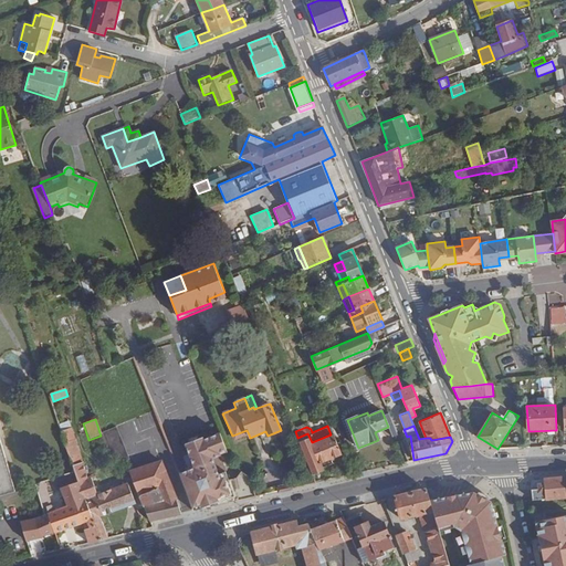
[(116,427),(102,433),(115,465),(126,461),(129,460),(116,427)]
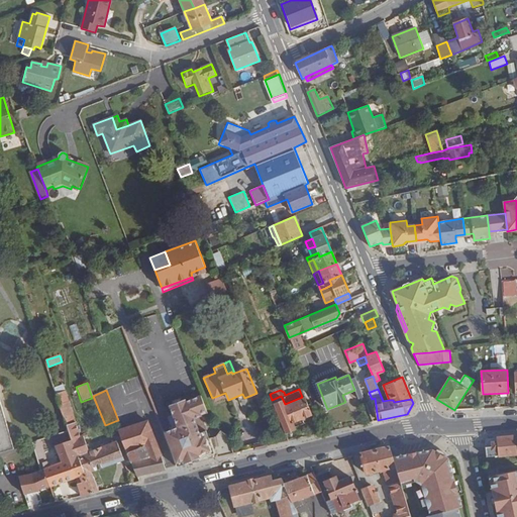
[(66,391),(56,394),(68,431),(71,440),(72,440),(93,493),(99,492),(96,481),(91,472),(124,459),(117,441),(89,452),(84,435),(80,436),(66,391)]
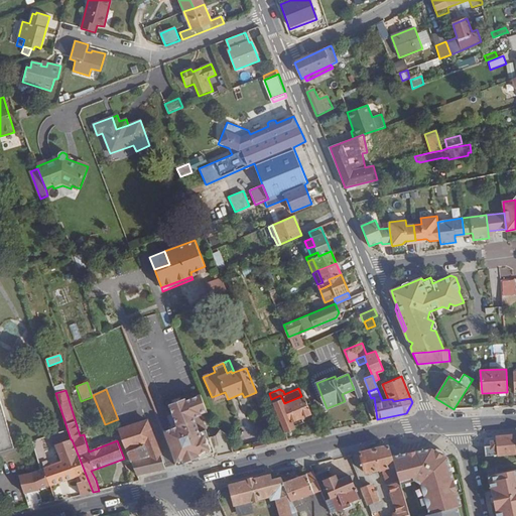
[(225,392),(212,397),(214,402),(227,396),(225,392)]
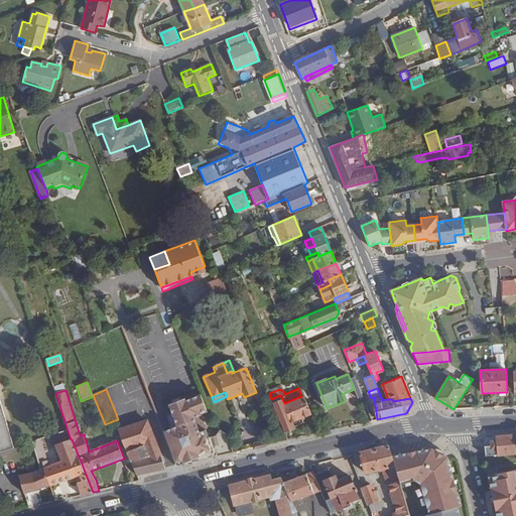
[(213,458),(235,455),(228,438),(221,432),(216,438),(211,440),(206,429),(202,417),(202,415),(208,412),(202,395),(186,401),(185,398),(170,404),(173,413),(178,426),(173,428),(167,430),(164,432),(169,445),(172,455),(176,466),(180,465),(184,464),(213,458)]
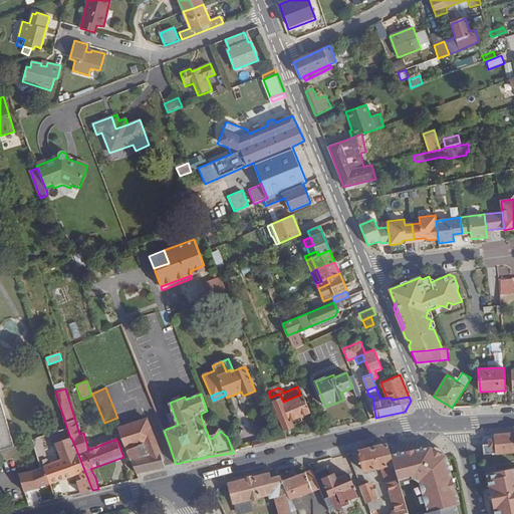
[(270,398),(283,431),(293,427),(292,424),(290,420),(300,415),(309,412),(302,394),(300,395),(283,402),(279,394),(270,398)]
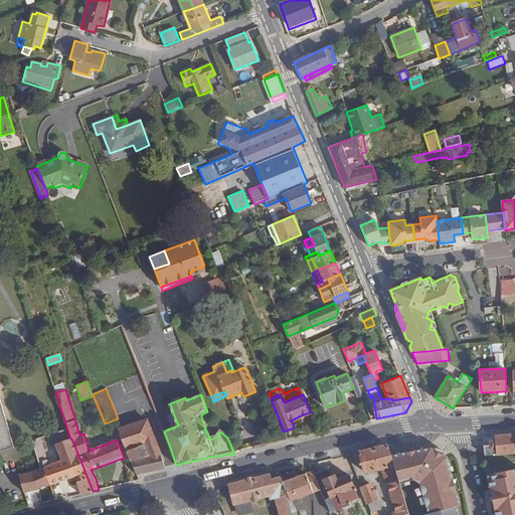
[(0,451),(14,447),(0,398),(0,451)]
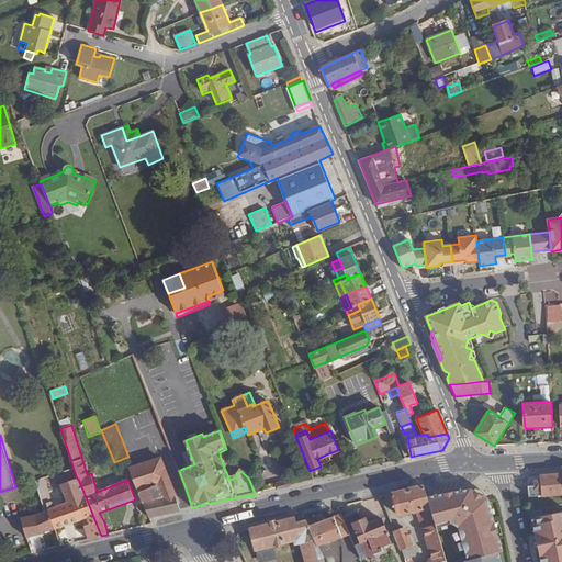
[(183,452),(189,467),(194,464),(189,450),(183,452)]
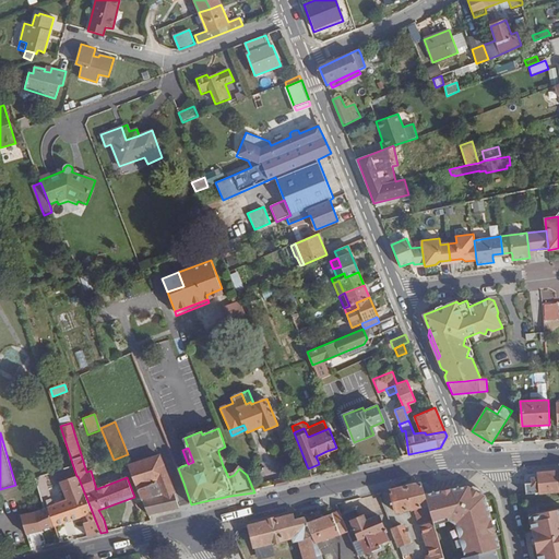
[(326,451),(316,456),(318,461),(329,456),(326,451)]
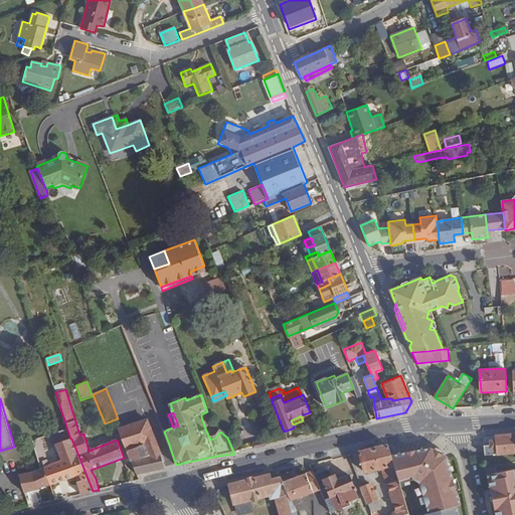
[(159,449),(147,419),(138,422),(145,443),(149,452),(159,449)]
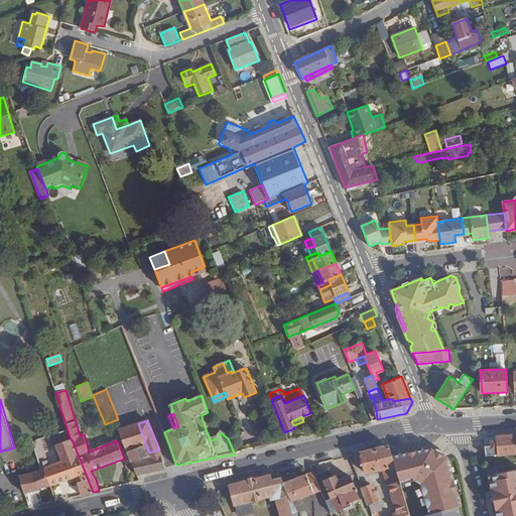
[(138,423),(119,430),(127,452),(145,443),(138,423)]
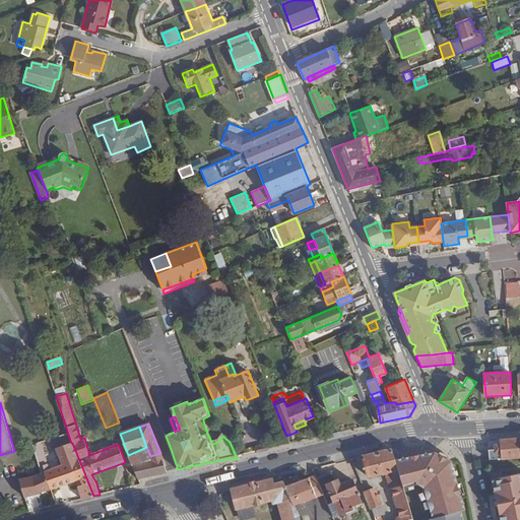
[(519,456),(519,438),(500,441),(500,444),(494,445),(495,450),(489,451),(490,459),(495,459),(519,456)]
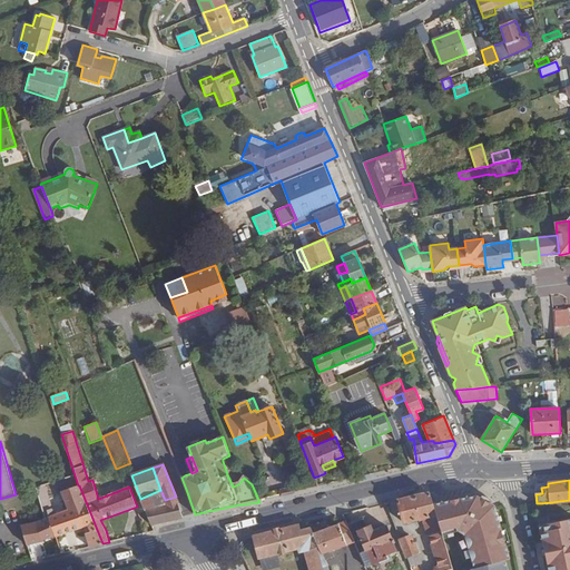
[(55,516),(45,484),(36,487),(45,518),(48,517),(55,536),(84,526),(88,524),(90,531),(86,533),(89,547),(102,543),(79,485),(78,485),(61,492),(69,510),(55,516)]
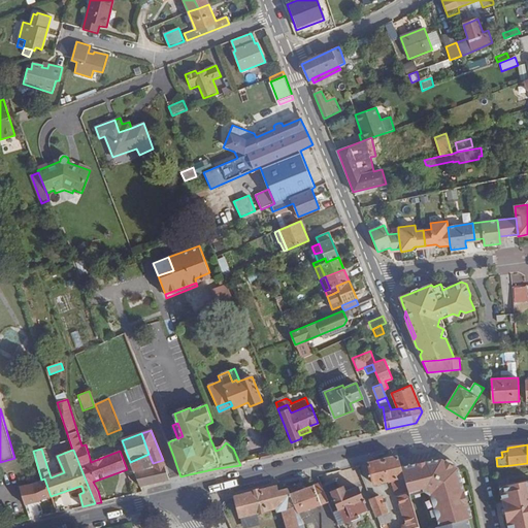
[(149,454),(130,462),(134,473),(154,468),(153,463),(149,454)]
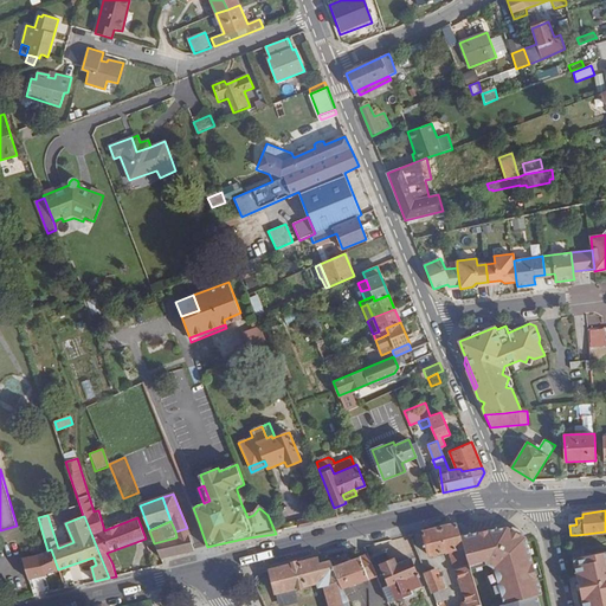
[(459,533),(457,524),(446,526),(423,532),(429,556),(450,552),(466,601),(458,605),(452,605),(482,605),(470,568),(469,566),(461,536),(459,533)]
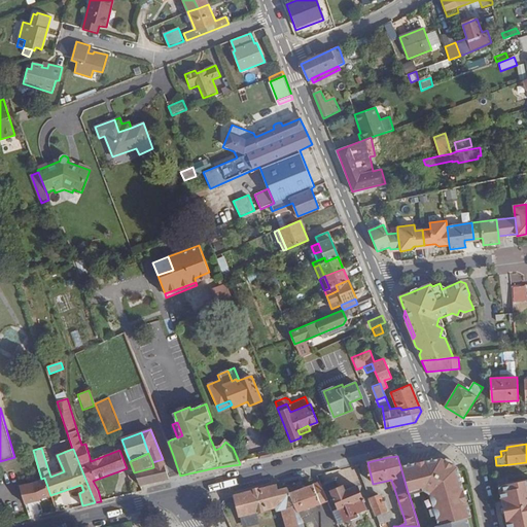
[(153,467),(134,472),(139,485),(169,479),(163,459),(152,462),(153,467)]
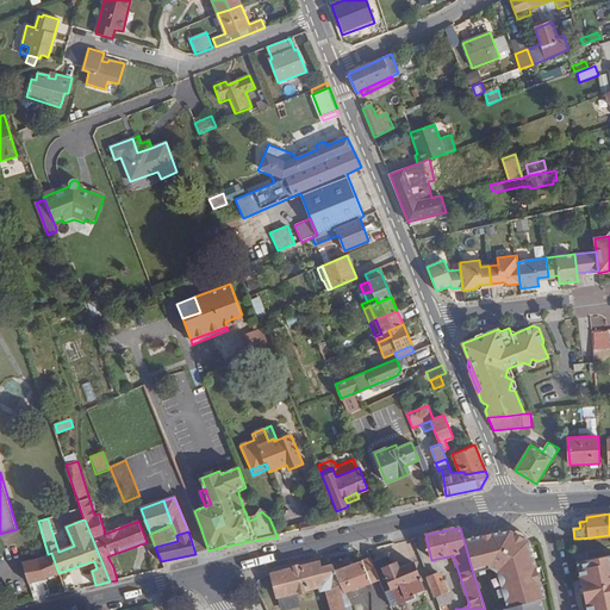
[(464,540),(472,570),(490,566),(495,567),(509,609),(506,609),(542,609),(542,605),(546,604),(530,545),(530,542),(528,537),(522,534),(517,531),(516,534),(511,533),(493,535),(464,540)]
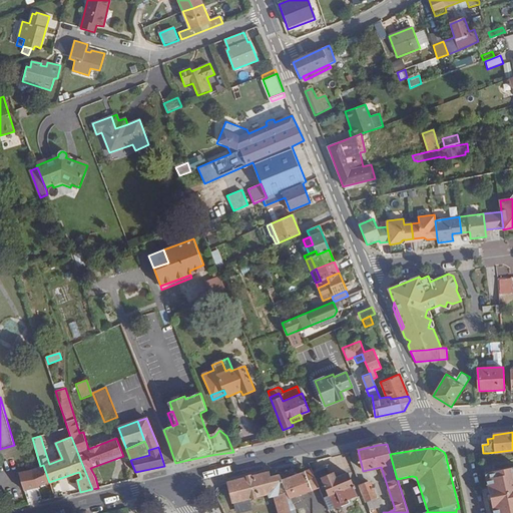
[(329,464),(312,471),(319,488),(329,511),(349,502),(348,499),(357,495),(348,473),(336,478),(329,464)]
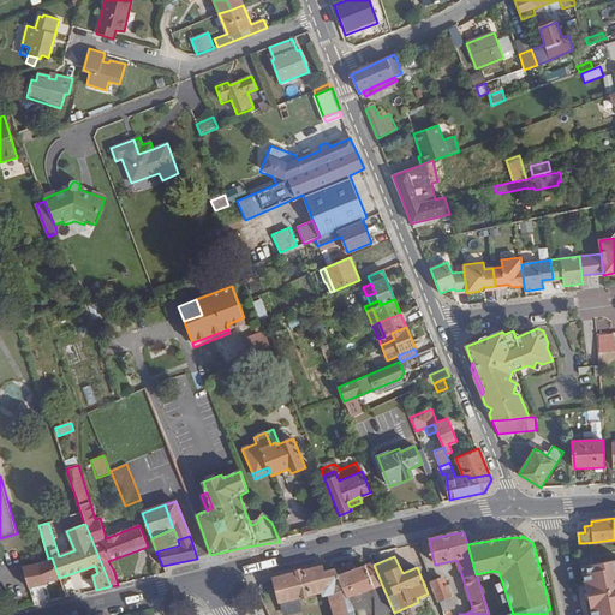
[(24,572),(28,587),(47,584),(46,581),(59,578),(52,557),(48,559),(39,563),(22,566),(24,572)]
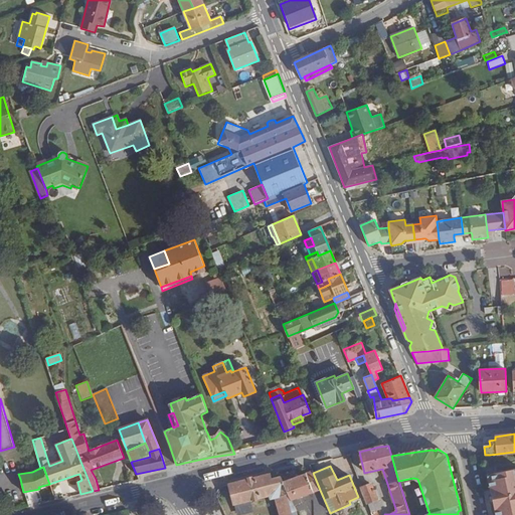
[(494,503),(496,514),(514,514),(514,468),(492,474),(493,479),(489,480),(492,495),(494,503)]
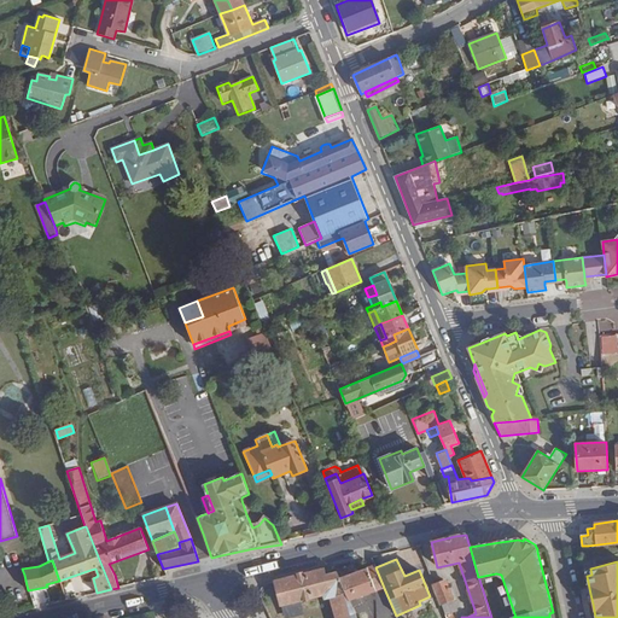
[(375,567),(374,566),(367,569),(377,590),(384,588),(375,567)]
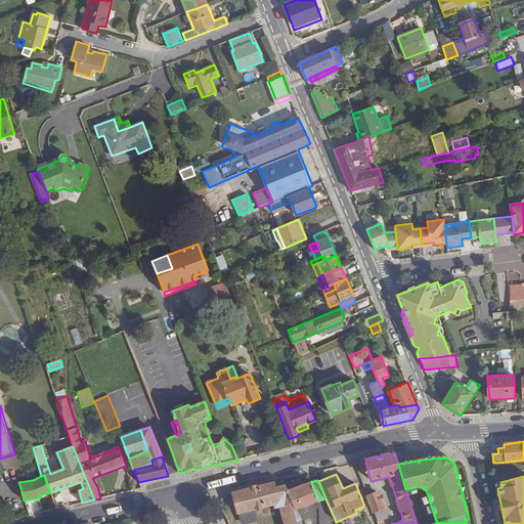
[(274,482),(232,492),(237,514),(238,513),(256,509),(274,505),(275,508),(281,507),(286,523),(302,523),(298,513),(296,509),(289,490),(286,485),(275,487),(274,482)]
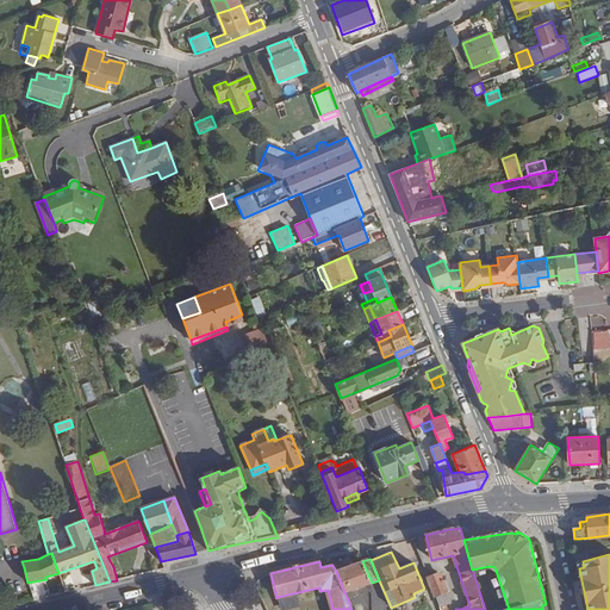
[(362,561),(336,571),(344,592),(372,583),(362,561)]
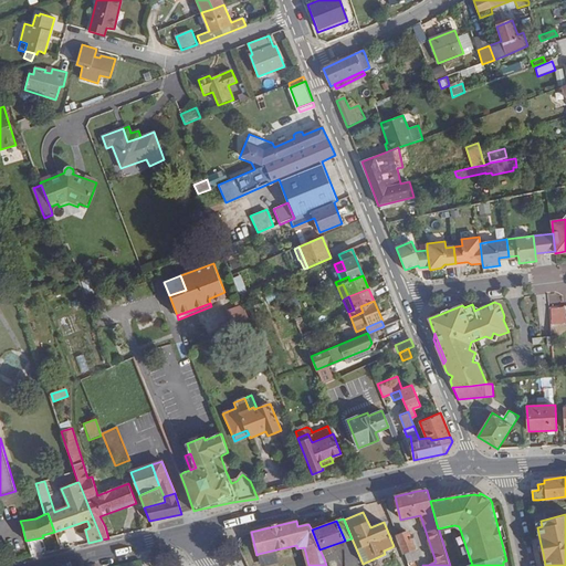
[(503,526),(499,527),(502,541),(507,540),(503,526)]
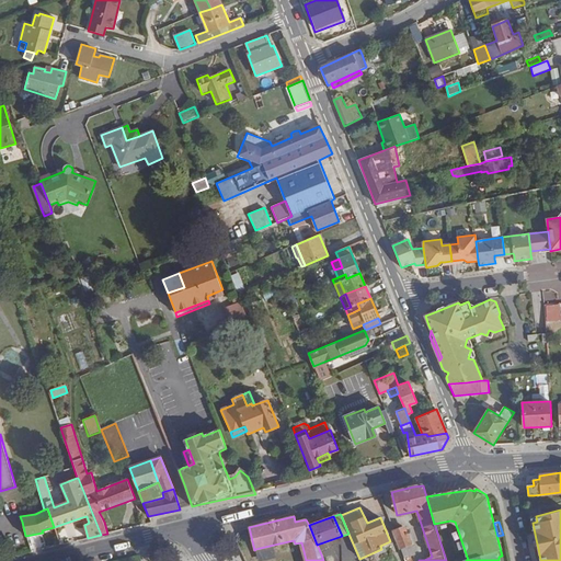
[(405,527),(395,531),(404,558),(414,554),(405,527)]
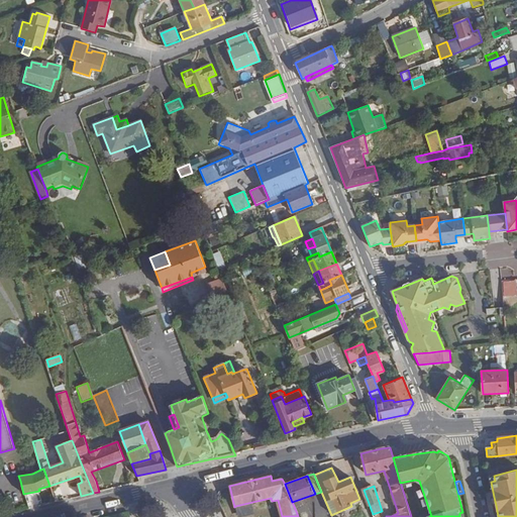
[(252,502),(235,506),(238,516),(255,512),(252,502)]
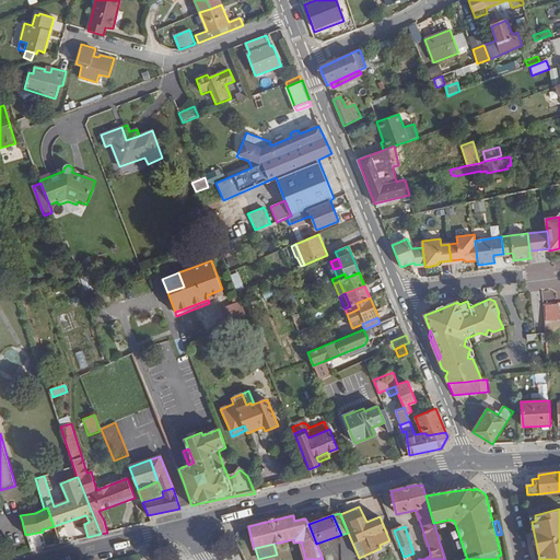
[(334,559),(327,545),(318,548),(323,559),(334,559)]
